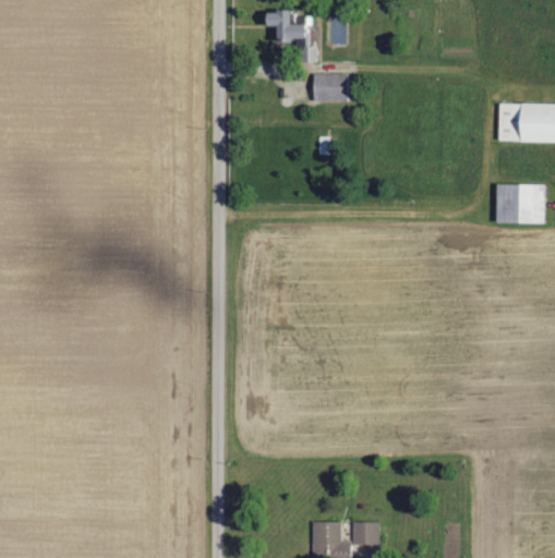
[(272,13),(272,27),(282,27),(282,45),(294,45),(294,39),(309,38),(308,26),(294,26),(293,13),(272,13)]
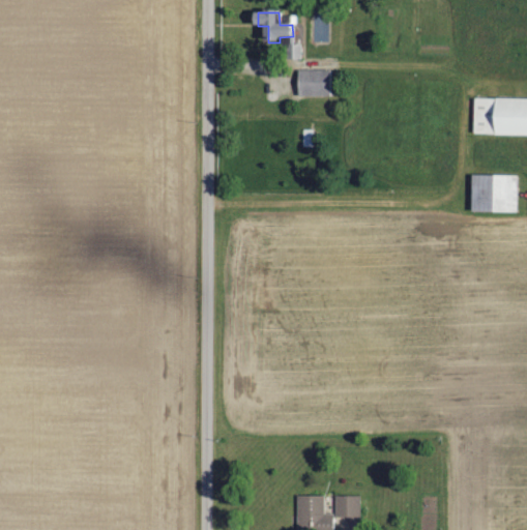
[(297,69),(298,95),(327,95),(326,68),(297,69)]
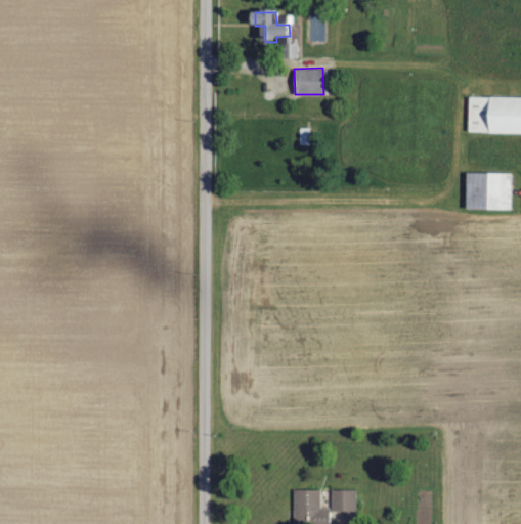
[(520,97),(468,96),(467,132),(520,132),(520,97)]
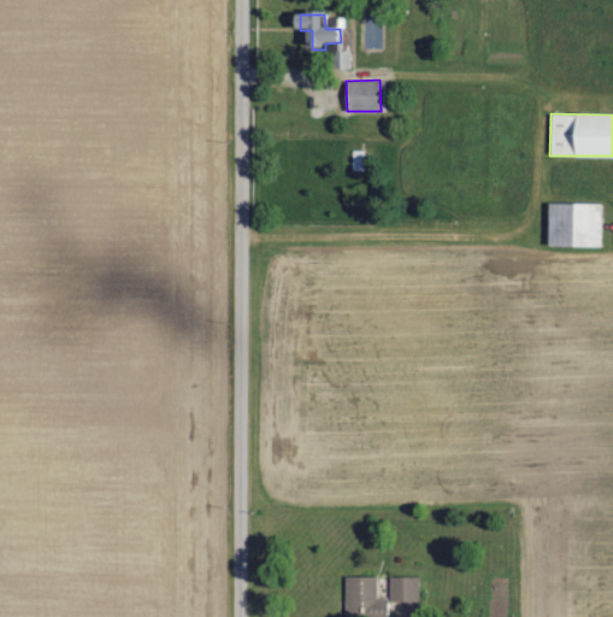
[(349,150),(348,168),(360,169),(361,151),(349,150)]
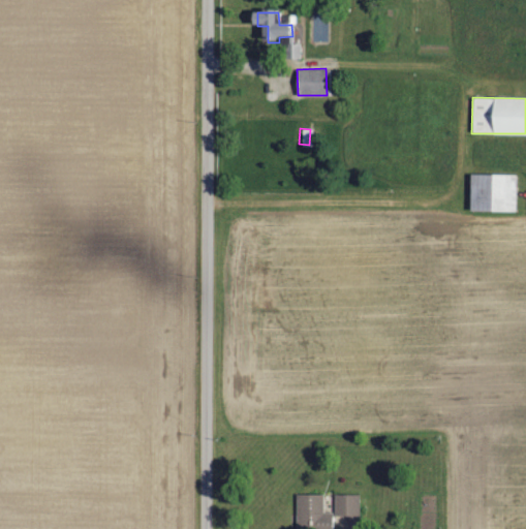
[(472,174),(471,210),(515,212),(516,176),(472,174)]
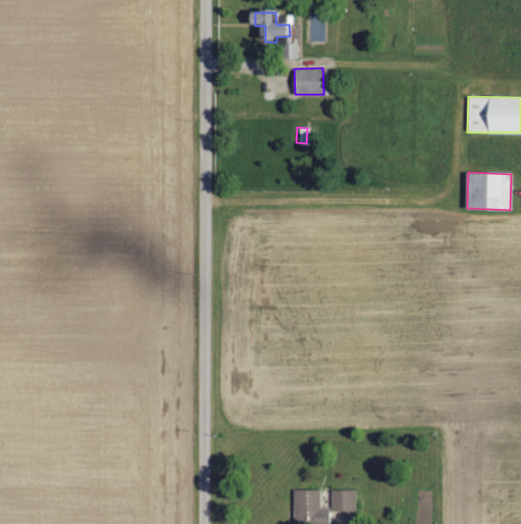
[(293,490),(293,521),(315,521),(315,523),(328,523),(328,508),(317,508),(317,490),(293,490)]
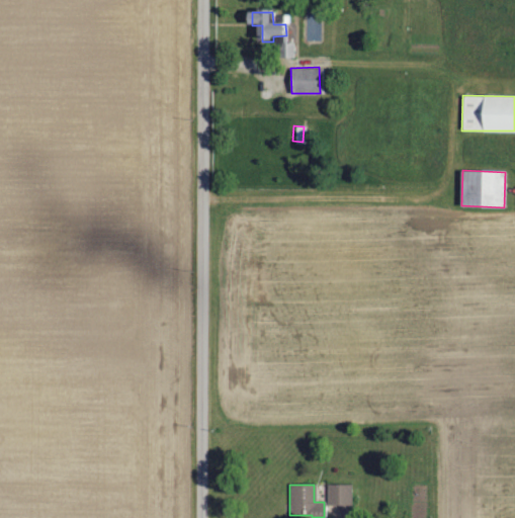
[(328,485),(327,503),(347,504),(347,486),(328,485)]
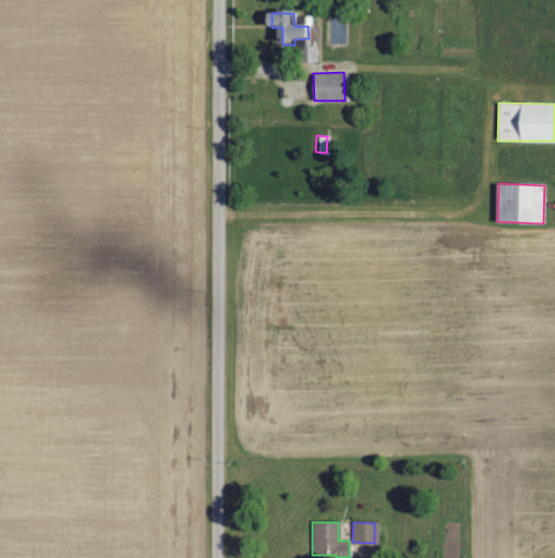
All buildings are outlined.
